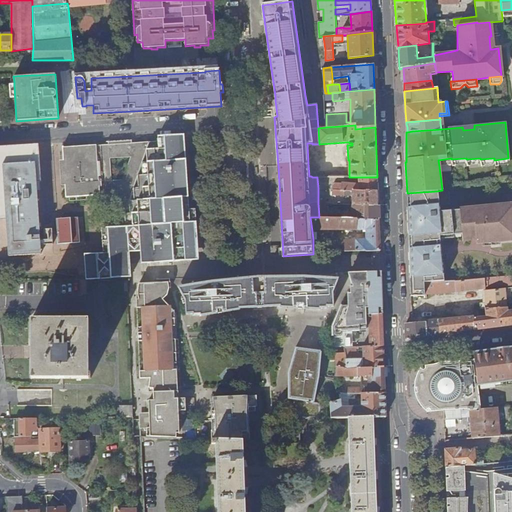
[(85,262),(86,268),(87,268),(87,279),(132,277),(131,267),(131,265),(130,253),(142,252),(142,264),(193,261),(190,210),(186,159),(185,135),(159,137),(160,142),(149,143),(131,199),(130,201),(121,227),(102,229),(104,254),(85,255),(85,262)]
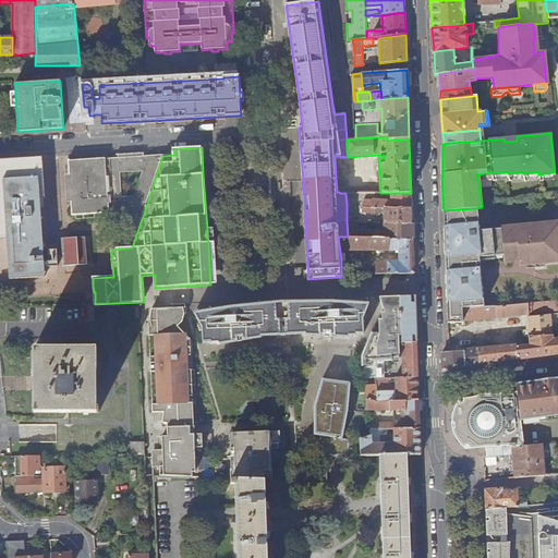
[(69,161),(71,191),(72,216),(122,213),(122,214),(132,214),(138,216),(143,217),(162,156),(144,157),(144,153),(118,155),(118,158),(69,161)]
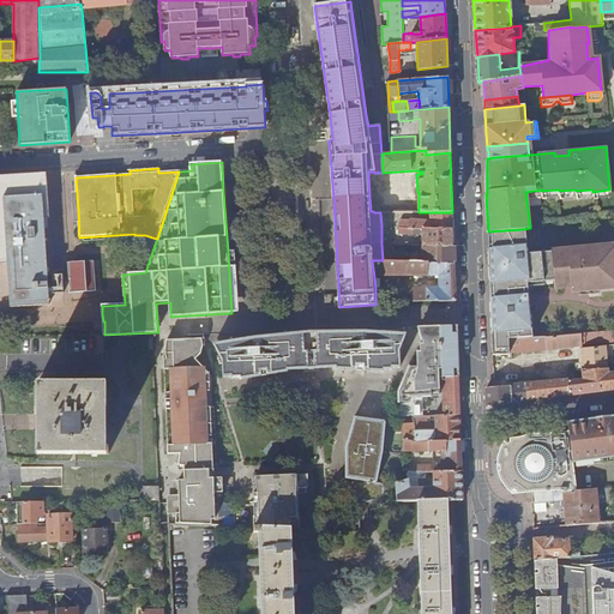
[(0,176),(0,263),(8,264),(12,304),(35,305),(50,305),(44,218),(50,218),(49,211),(47,174),(0,176)]
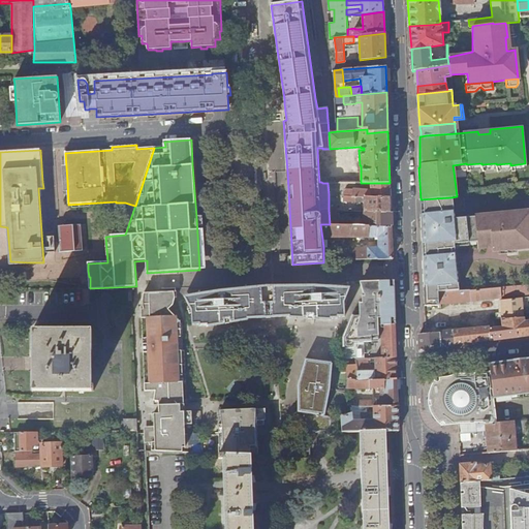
[(377,198),(391,197),(390,183),(371,183),(371,190),(353,189),(352,190),(346,190),(344,192),(344,196),(352,197),(377,198)]
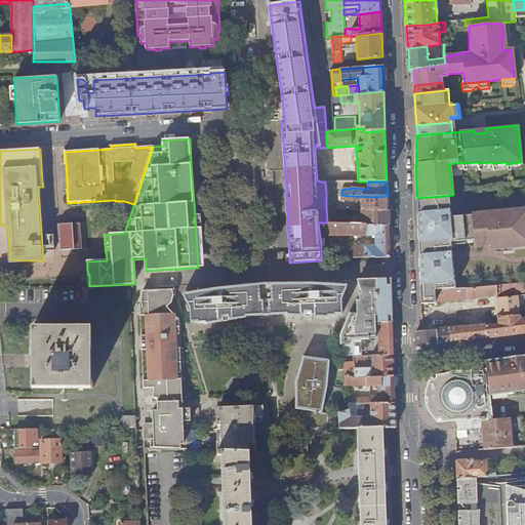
[(376,210),(388,210),(388,196),(374,197),(350,196),(341,195),(340,200),(359,201),(362,200),(361,209),(376,211),(376,210)]
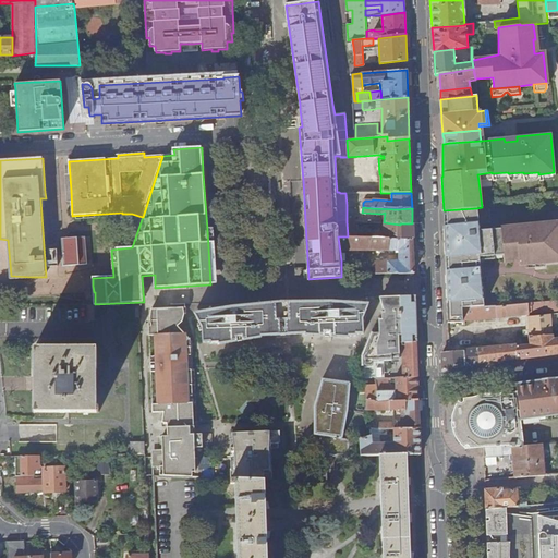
[(446,264),(480,259),(478,257),(482,256),(504,255),(504,262),(519,261),(519,265),(525,264),(544,263),(557,261),(557,220),(531,225),(531,226),(480,230),(476,208),(444,210),(446,264)]
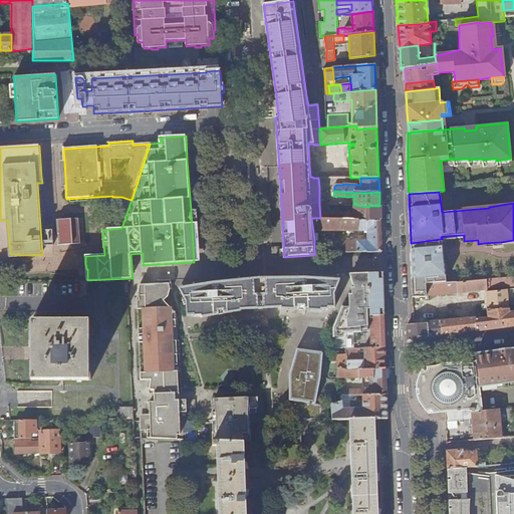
[(367,219),(380,220),(379,206),(368,206),(368,207),(353,205),(353,214),(352,219),(367,220),(367,219)]
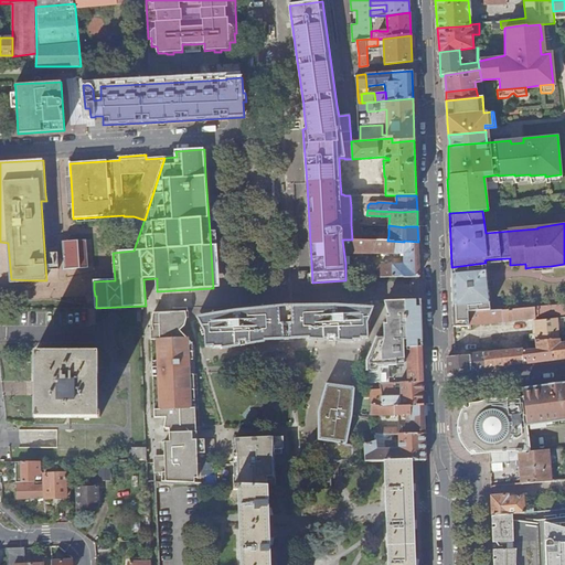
[(419,276),(418,242),(404,241),(404,242),(387,241),(379,241),(359,240),(352,240),(345,240),(342,240),(344,255),(348,255),(348,253),(404,254),(404,265),(360,266),(360,270),(370,277),(381,277),(393,276),(419,276)]
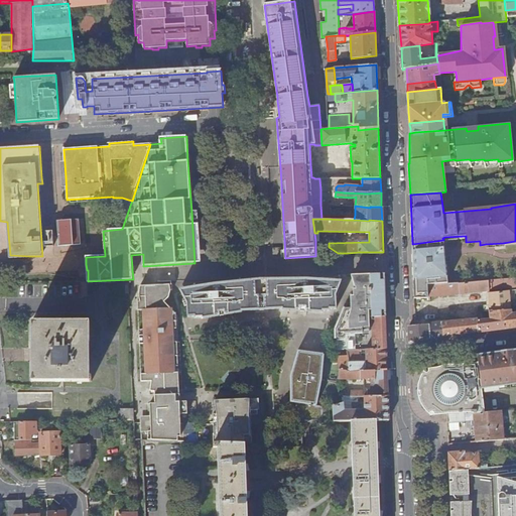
[(79,220),(57,221),(58,230),(58,234),(80,232),(79,220)]
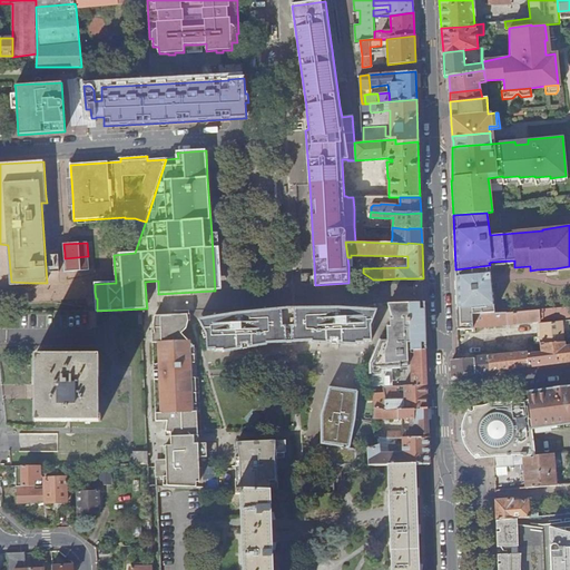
[(89,271),(88,256),(65,258),(66,273),(89,271)]
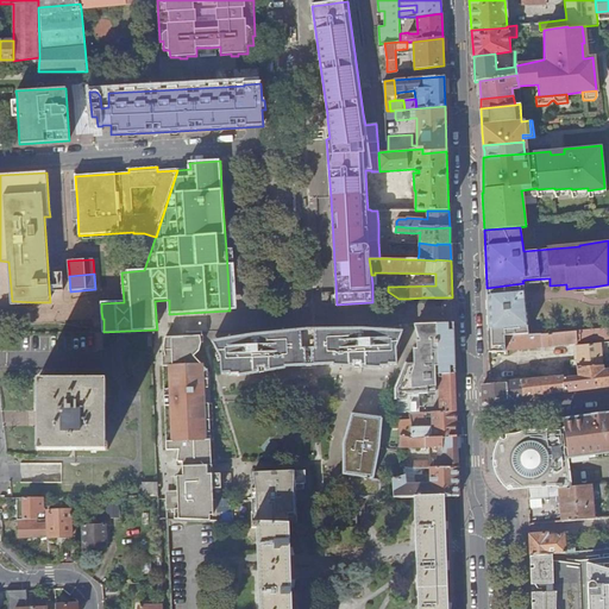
[(520,293),(525,296),(523,283),(487,288),(487,295),(520,293)]
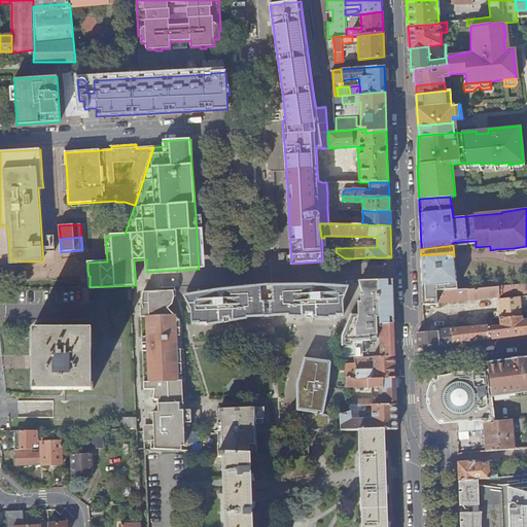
[(438,291),(457,290),(454,256),(450,253),(421,255),(422,286),(423,304),(438,303),(438,291)]
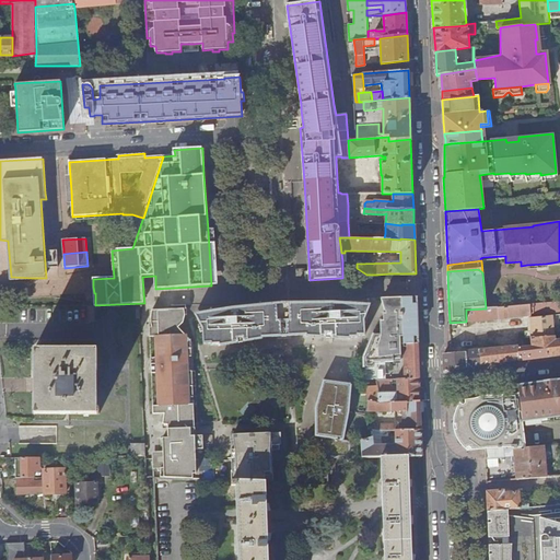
[(404,346),(418,345),(416,298),(381,299),(386,313),(383,314),(372,342),(365,359),(365,368),(374,368),(374,363),(394,362),(393,350),(400,350),(405,350),(404,346)]
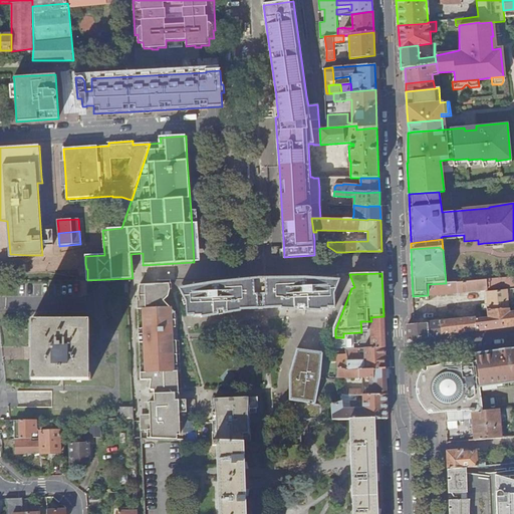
[(338,280),(302,278),(260,279),(215,283),(179,289),(185,300),(186,305),(187,316),(194,315),(194,317),(201,317),(201,318),(216,313),(227,311),(241,311),(242,310),(261,309),(281,308),(281,309),(295,308),(302,308),(308,308),(321,312),(322,310),(329,310),(329,308),(335,308),(334,297),(335,293),(335,292),(339,293),(338,286),(339,280),(338,280)]
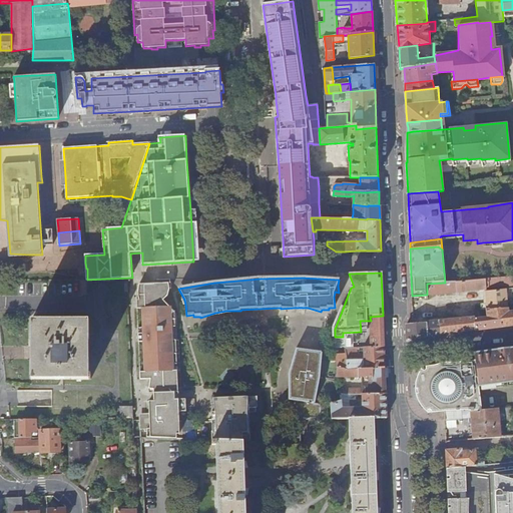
[(508,286),(508,278),(487,280),(487,279),(445,283),(427,284),(427,295),(434,295),(467,292),(485,289),(488,288),(488,287),(508,286)]
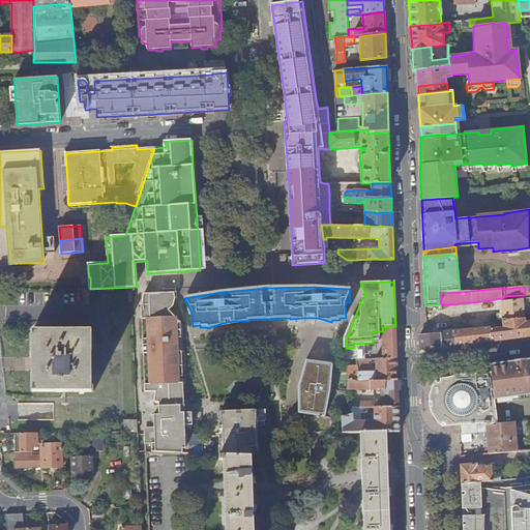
[(173,306),(175,301),(177,293),(144,295),(145,304),(142,305),(142,307),(144,307),(144,312),(142,312),(142,320),(147,320),(147,340),(143,340),(143,343),(145,343),(145,346),(143,346),(144,355),(148,355),(149,386),(145,386),(145,393),(156,392),(154,402),(159,402),(159,407),(184,406),(182,383),(178,384),(178,325),(180,322),(168,311),(173,306)]
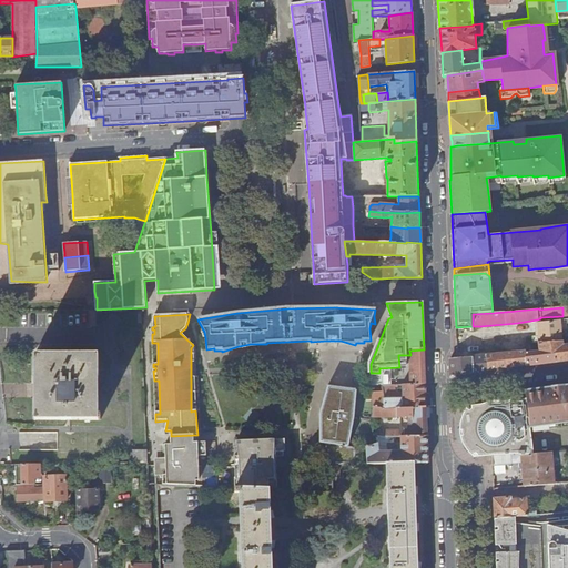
[(533,336),(534,344),(538,343),(539,343),(563,341),(561,334),(560,321),(537,323),(538,336),(533,336)]
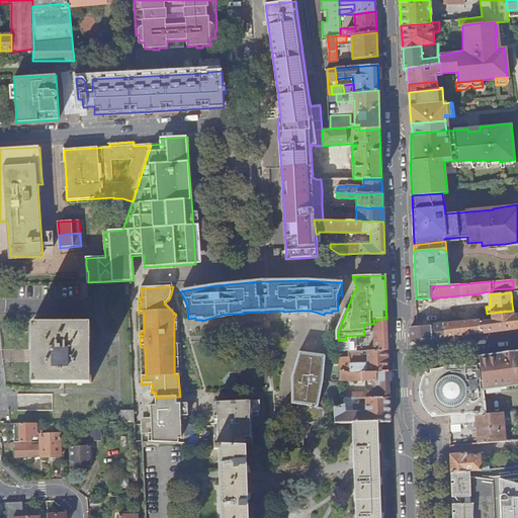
[(487,314),(487,321),(489,321),(506,319),(507,330),(517,328),(517,314),(513,315),(513,311),(492,313),(491,313),(487,314)]
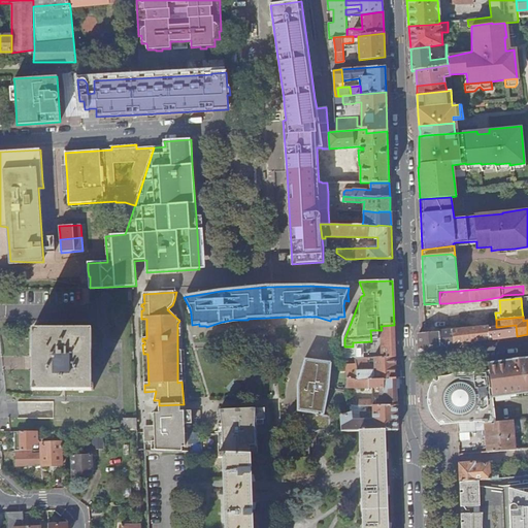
[(382,357),(395,356),(394,325),(381,326),(382,330),(382,357)]
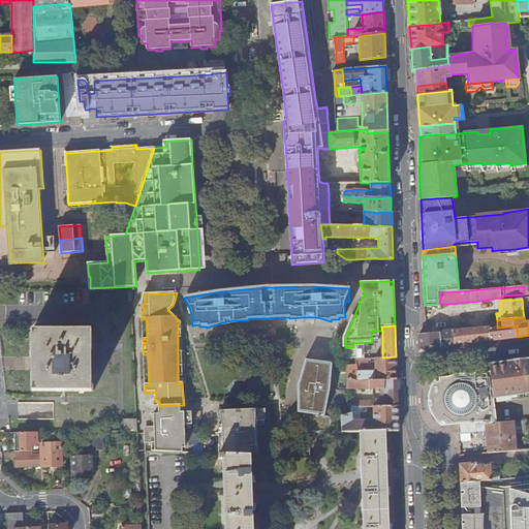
[(497,328),(490,329),(490,341),(518,337),(517,325),(499,328),(497,328)]
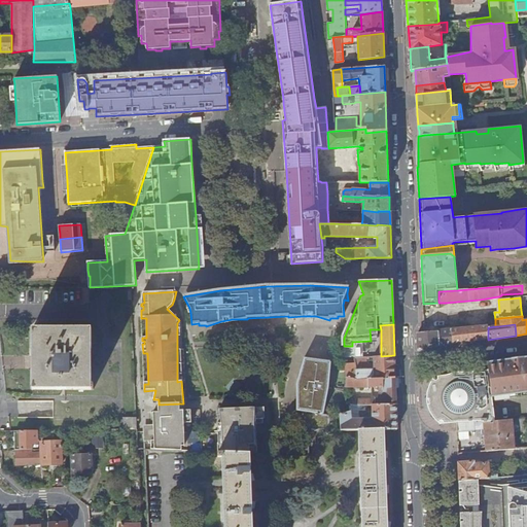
[(488,326),(451,329),(452,344),(488,340),(488,327),(488,326)]
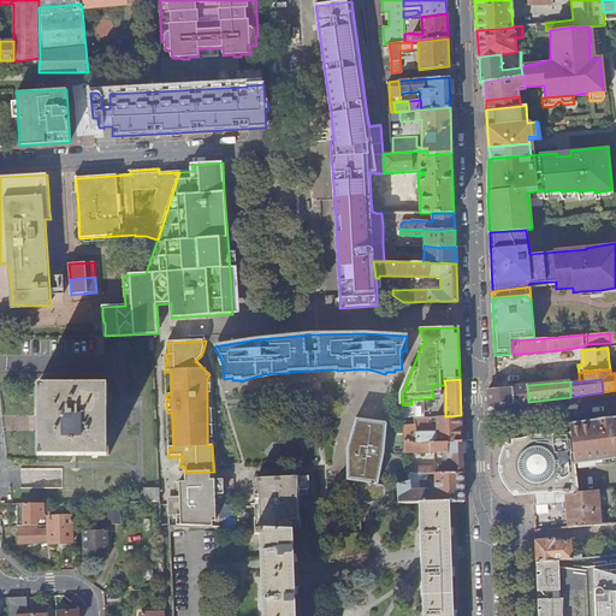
[(107,456),(108,385),(40,385),(37,456),(107,456)]
